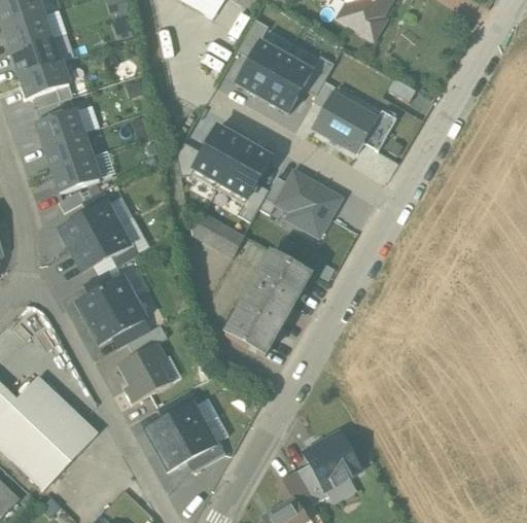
[(10,0),(0,3),(0,18),(3,29),(42,15),(37,0),(10,0)]
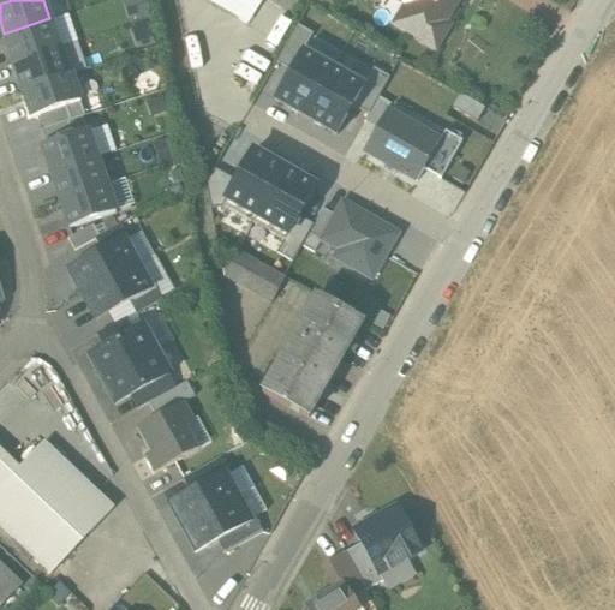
[(212,0),(246,22),(260,0),(212,0)]
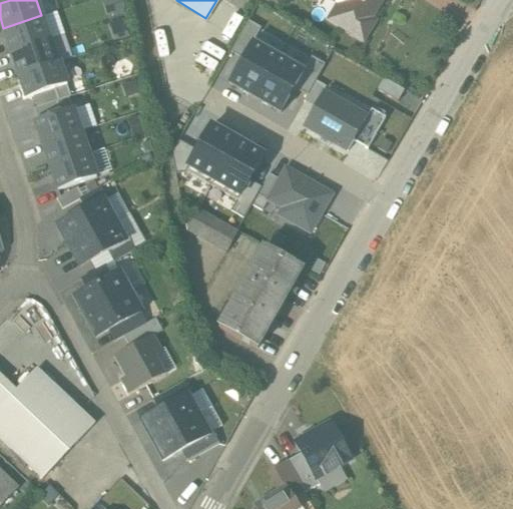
[(340,0),(349,5),(338,22),(363,37),(374,19),(370,16),(380,0),(340,0)]
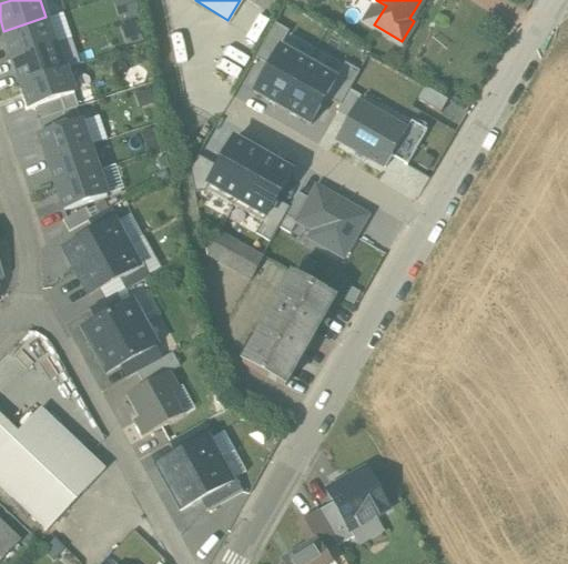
[(46,17),(3,31),(12,57),(56,42),(46,17)]
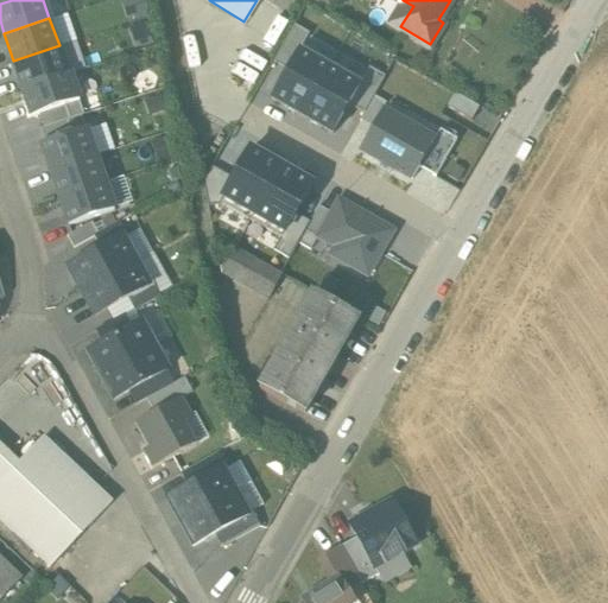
[(302,43),(303,43),(310,31),(295,23),(274,59),(287,67),(302,43)]
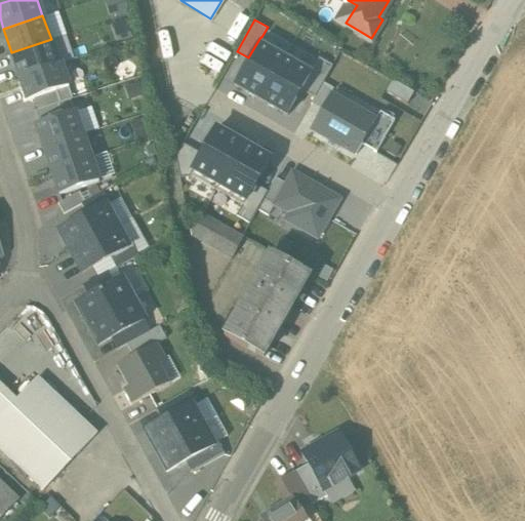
[(260,97),(287,51),(261,37),(260,37),(248,57),(234,83),(260,97)]
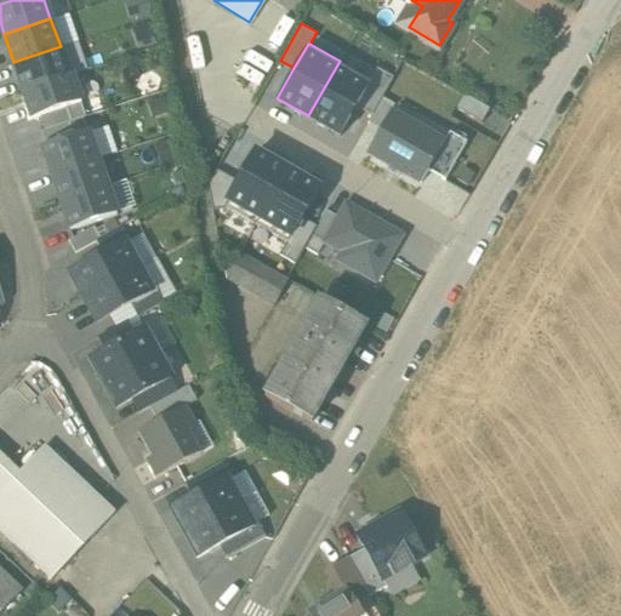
[(61,46),(13,62),(23,89),(69,73),(61,46)]
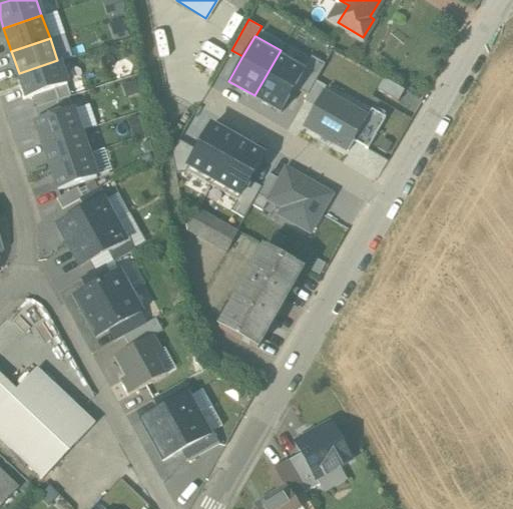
[(281,50),(254,95),(281,110),(295,86),(307,65),(306,65),(281,50)]
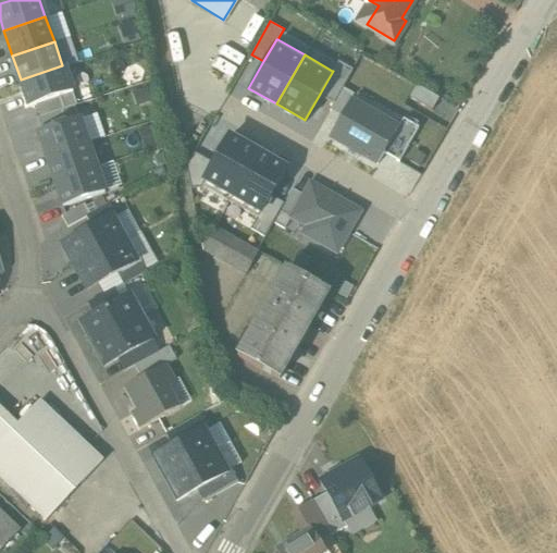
[(333,71),(320,94),(333,101),(343,85),(353,68),(338,60),(332,71),(333,71)]
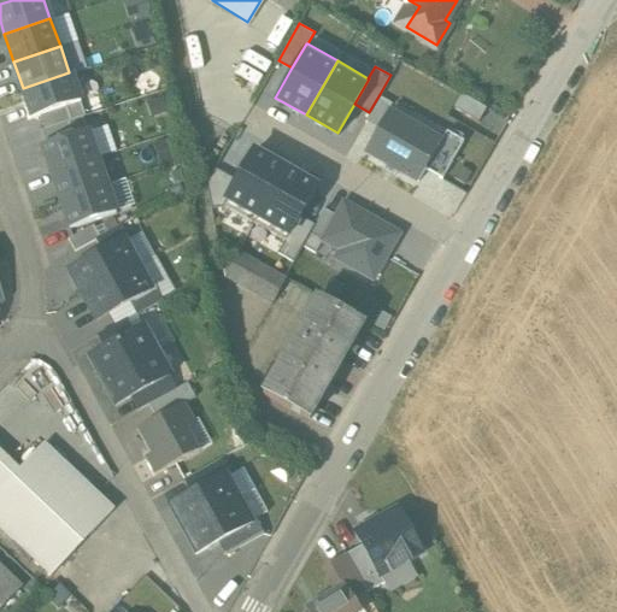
[(69,72),(23,88),(33,116),(40,113),(81,99),(71,72),(69,72)]
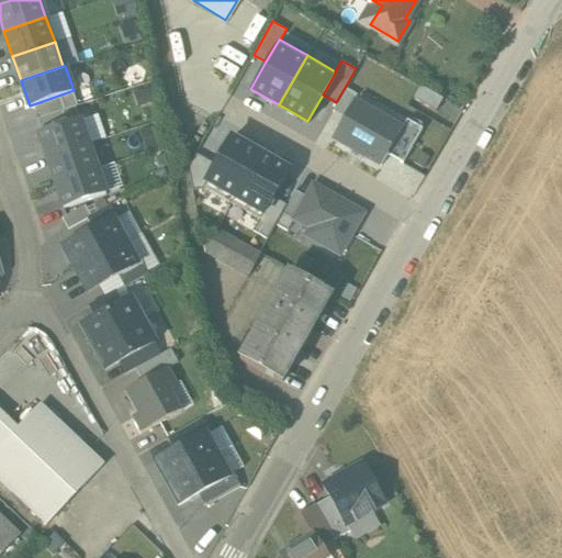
[(346,86),(336,102),(333,109),(345,115),(353,99),(358,92),(346,86)]
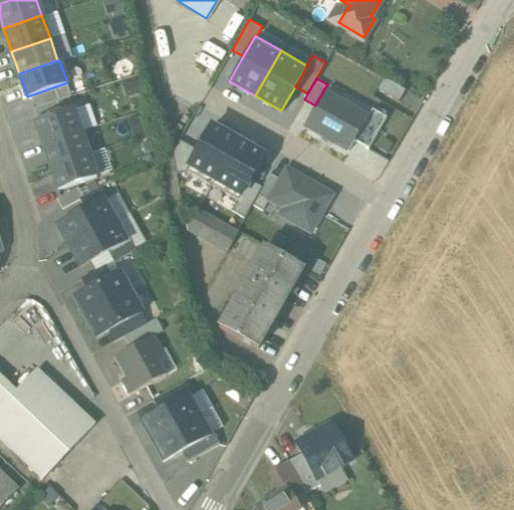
[(67,82),(33,94),(37,106),(69,95),(71,94),(67,82)]
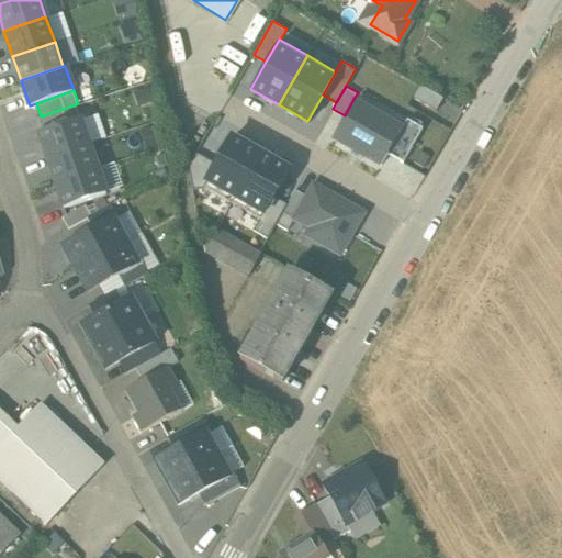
[(402,126),(353,99),(345,115),(333,135),(381,163),(388,152),(402,126)]
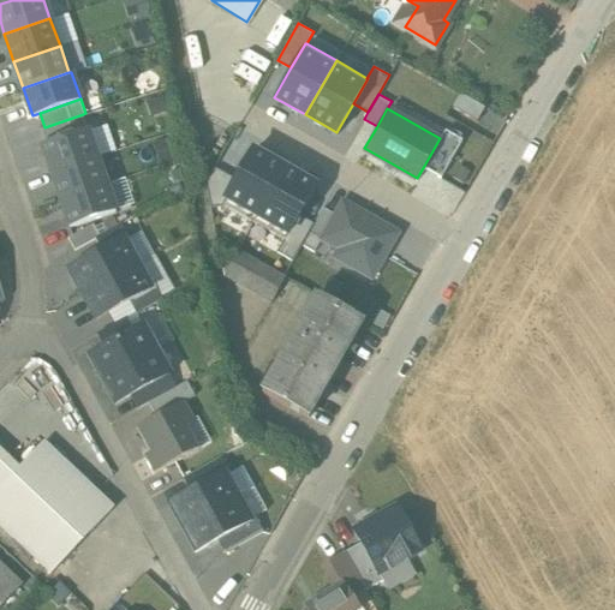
[(47,142),(88,127),(83,114),(45,127),(42,127),(47,142)]
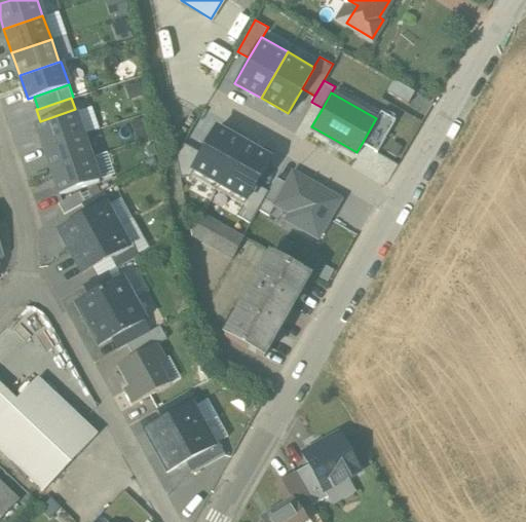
[(40,121),(36,122),(44,146),(83,133),(75,109),(40,121)]
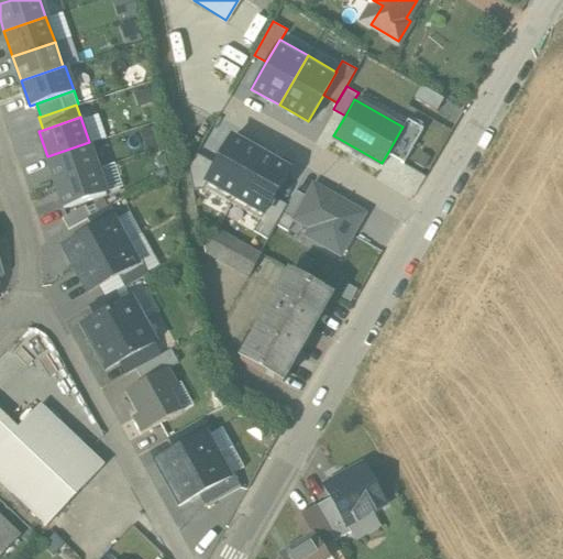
[(403,127),(388,152),(404,161),(423,127),(407,118),(403,127)]
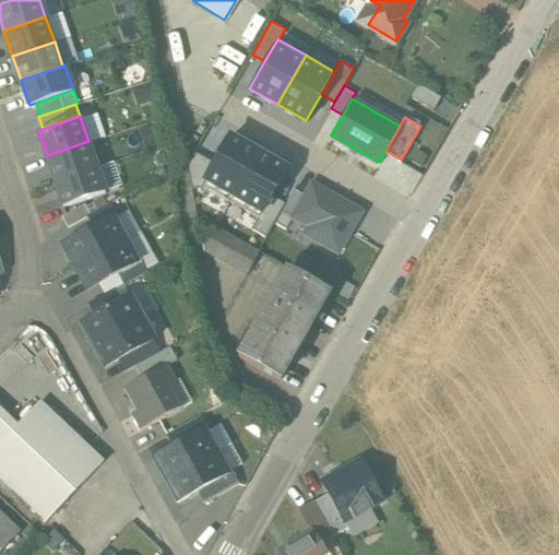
[(232,200),(259,152),(230,136),(214,162),(203,182),(204,186),(232,200)]
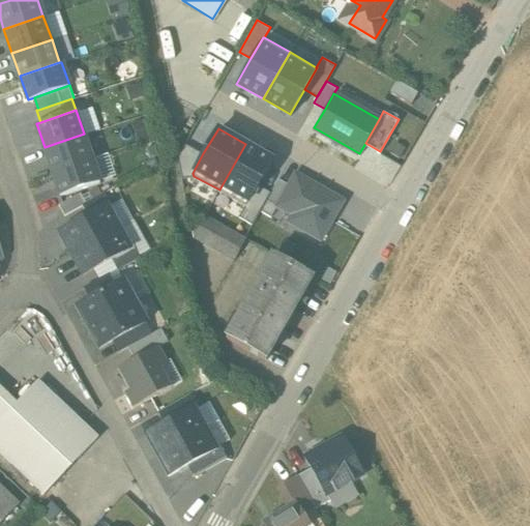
[(84,134),(45,147),(52,171),(91,157),(84,134)]
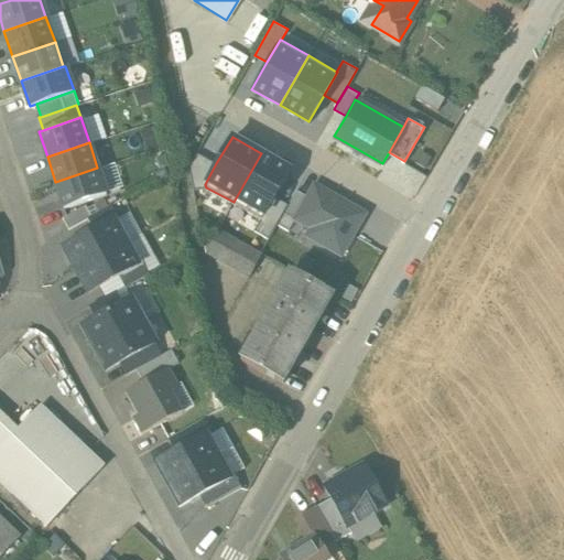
[(216,163),(197,152),(190,167),(194,187),(206,187),(205,184),(216,163)]
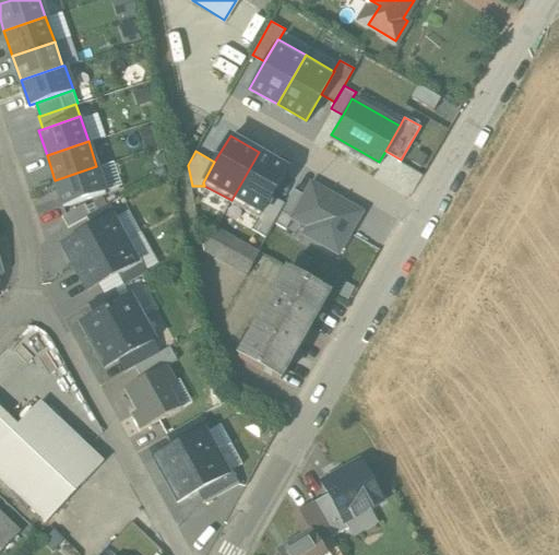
[(232,200),(259,216),(272,192),(287,167),(259,152),(232,200)]
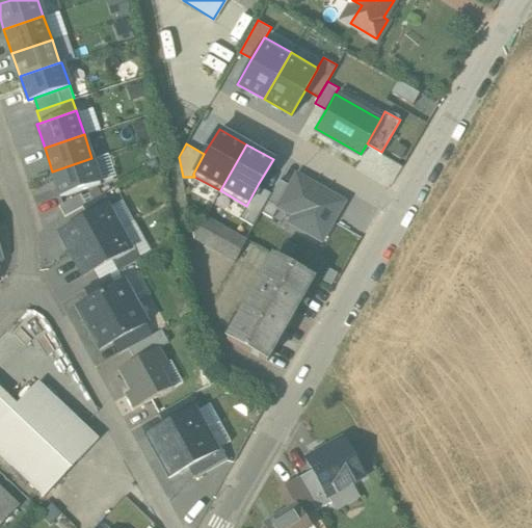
[(91,158),(52,172),(60,195),(100,182),(91,158)]
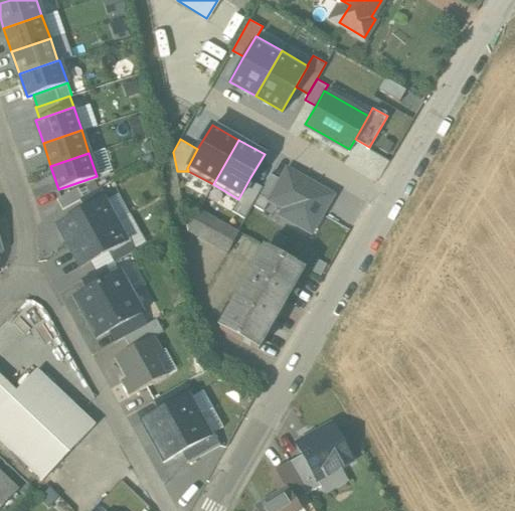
[(305,177),(288,167),(281,178),(270,198),(294,211),(290,219),(311,231),(332,193),(315,183),(312,184),(305,179),(305,177)]
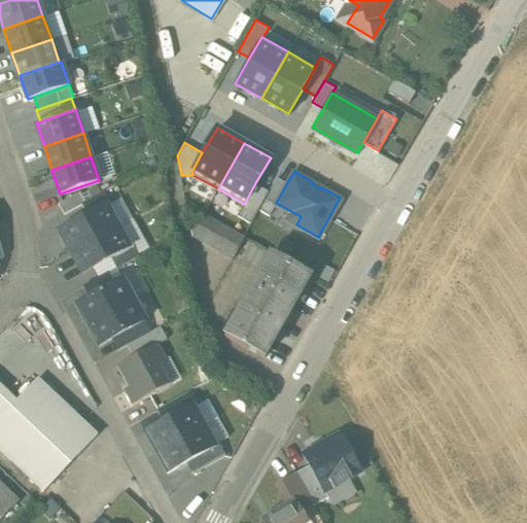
[(270,214),(276,203),(287,182),(277,176),(270,188),(258,208),(270,214)]
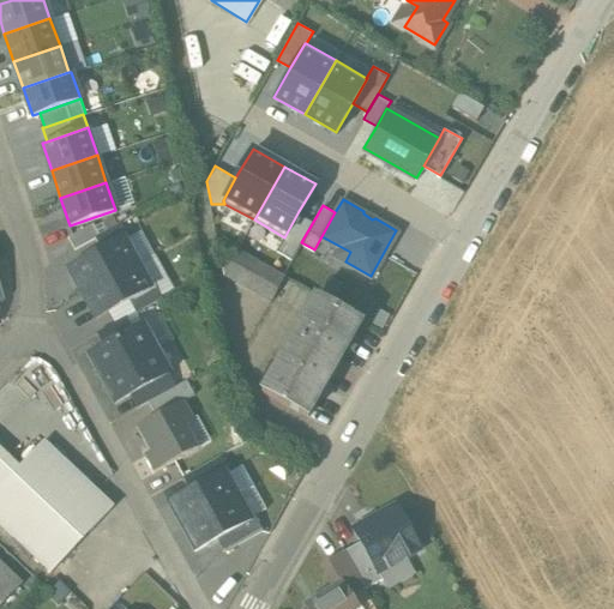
[(301,242),(314,219),(299,211),(284,237),(277,251),(293,259),(301,242)]
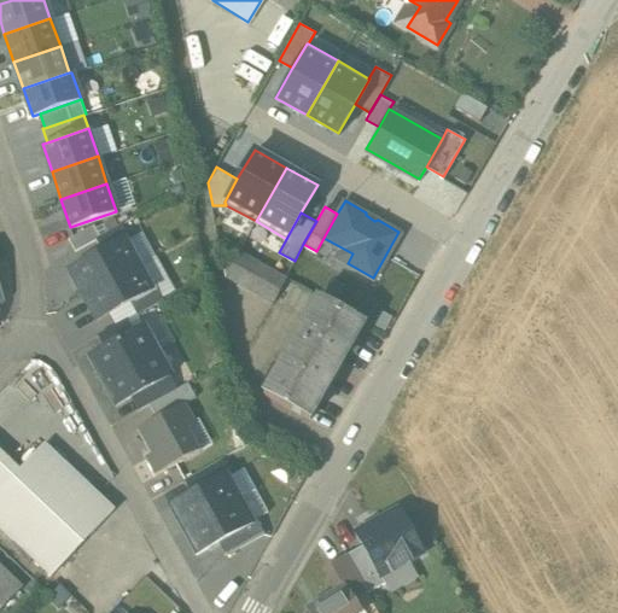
[(97,238),(100,235),(93,223),(69,237),(75,250),(97,238)]
